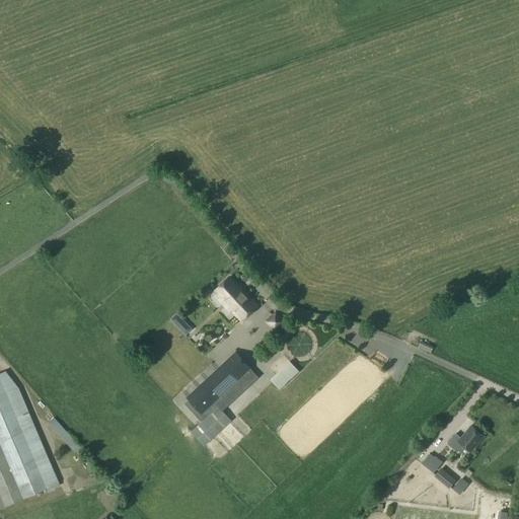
[(240,287),(239,288),(229,278),(215,291),(225,301),(224,302),(241,321),(257,306),(240,287)]
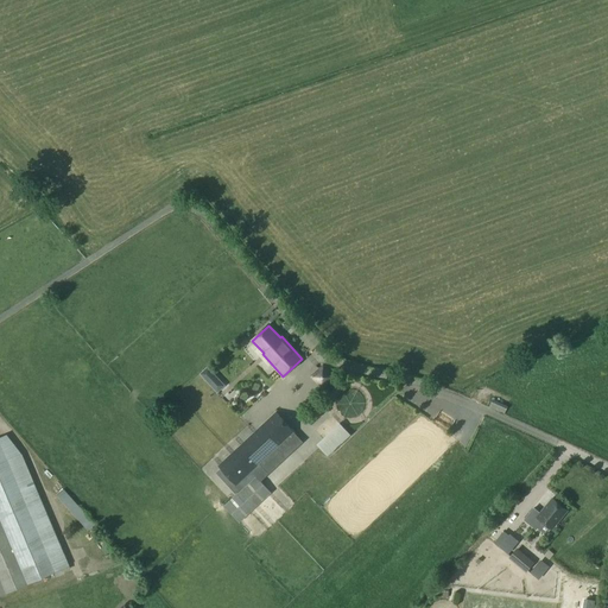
[(295,432),(276,413),(261,426),(263,428),(221,466),(220,466),(219,466),(241,491),(225,506),(239,523),(271,493),(260,482),(302,443),(293,434),(295,432)]
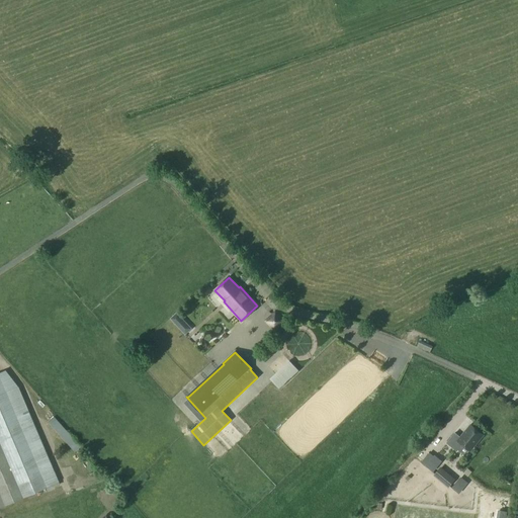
[(285,361),(266,378),(275,390),(294,371),(285,361)]
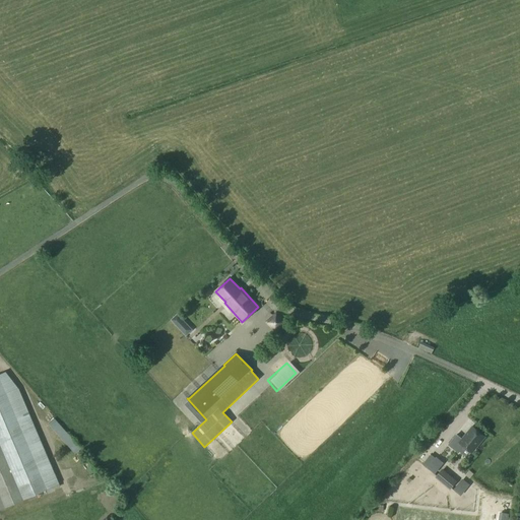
[(0,374),(0,509),(59,485),(17,388),(5,373),(0,374)]
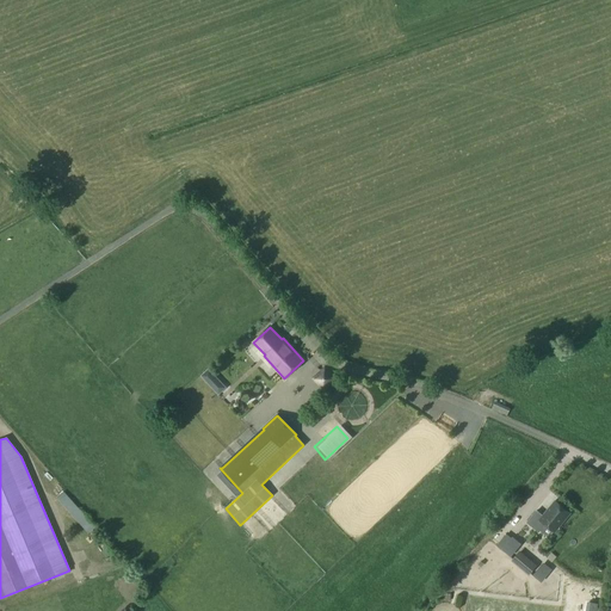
[(60,491),(51,497),(62,510),(60,511),(73,529),(82,522),(60,491)]
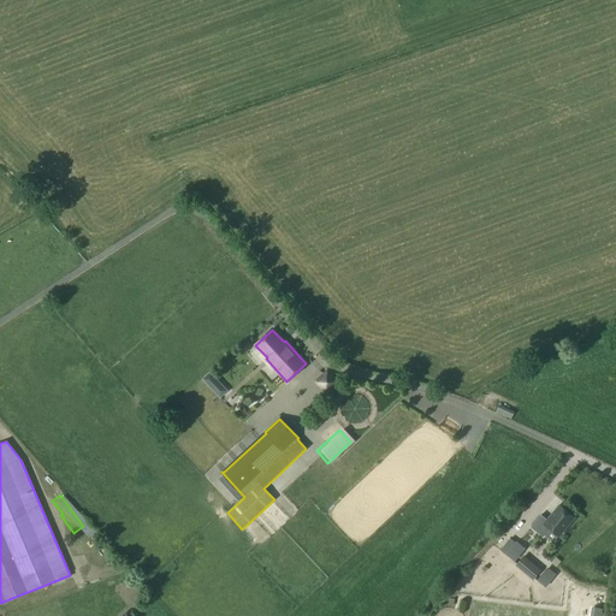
[(558,537),(575,517),(558,504),(546,520),(540,514),(529,526),(542,537),(548,531),(550,531),(558,537)]
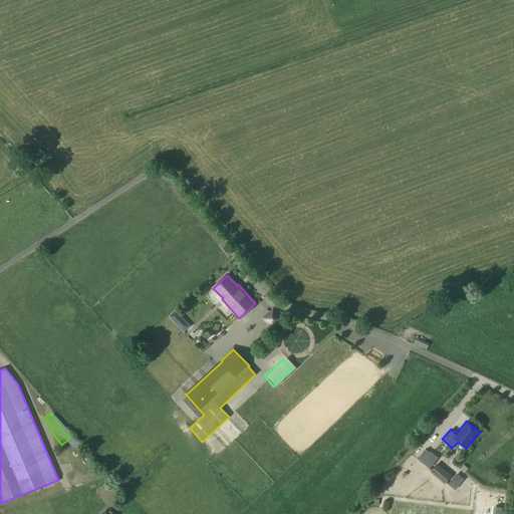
[(423,464),(428,468),(437,457),(432,453),(423,464)]
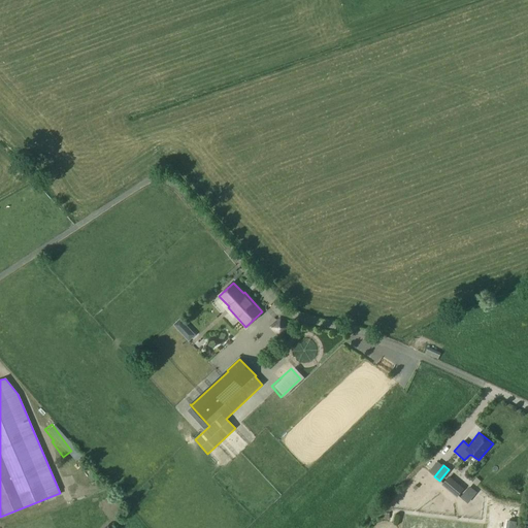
[(64,477),(72,473),(70,469),(62,473),(64,477)]
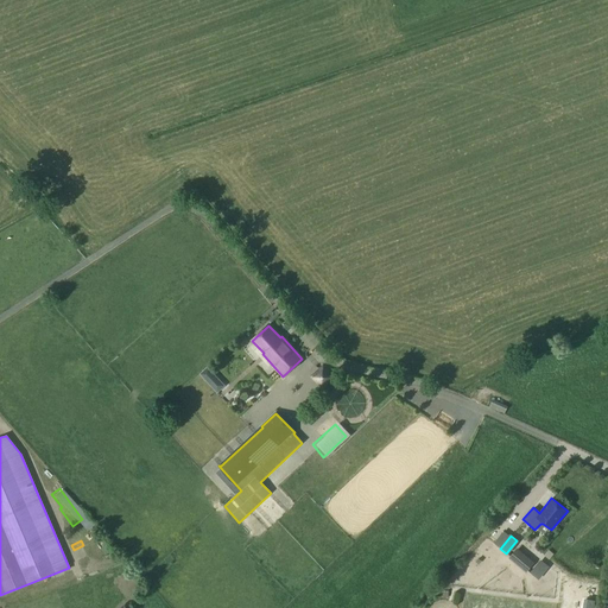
[(83,548),(70,552),(73,558),(86,553),(83,548)]
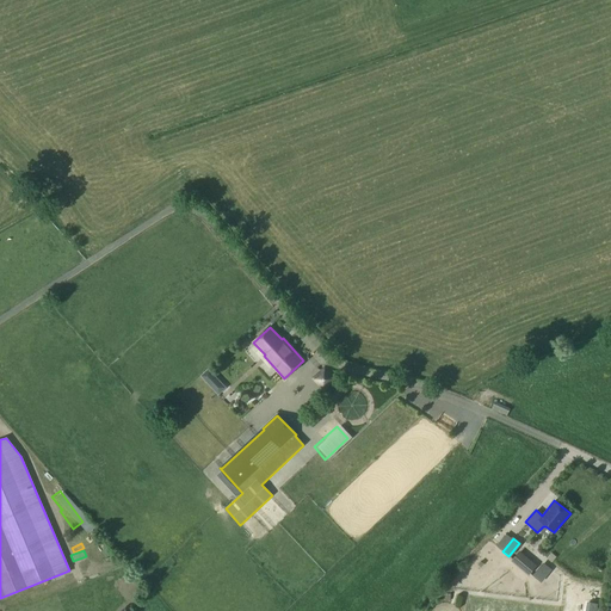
[(535,569),(517,554),(511,560),(530,575),(535,569)]
